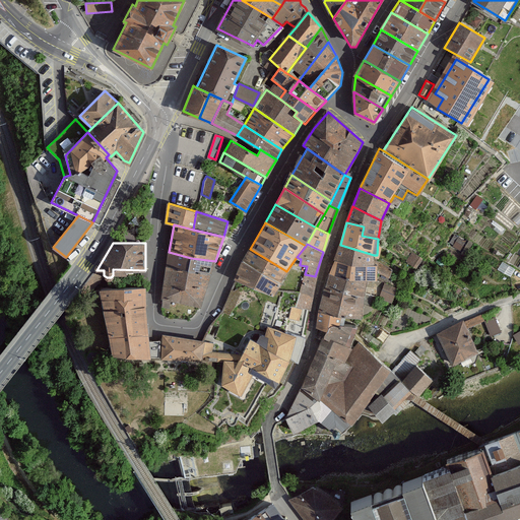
[(375,259),(374,255),(340,245),(335,261),(351,266),(376,266),(375,259)]
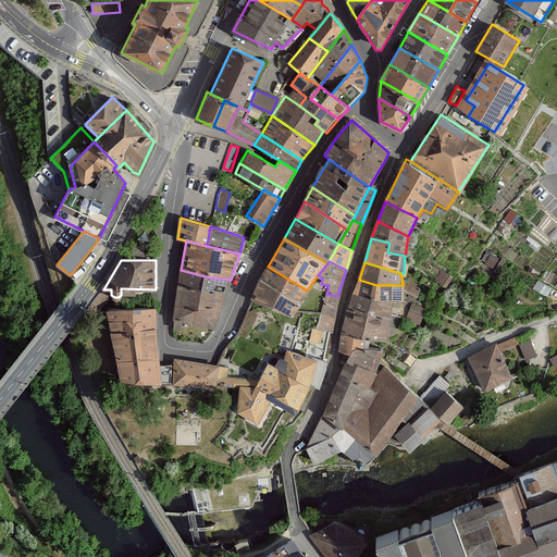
[(299,302),(307,291),(268,267),(260,281),(299,302)]
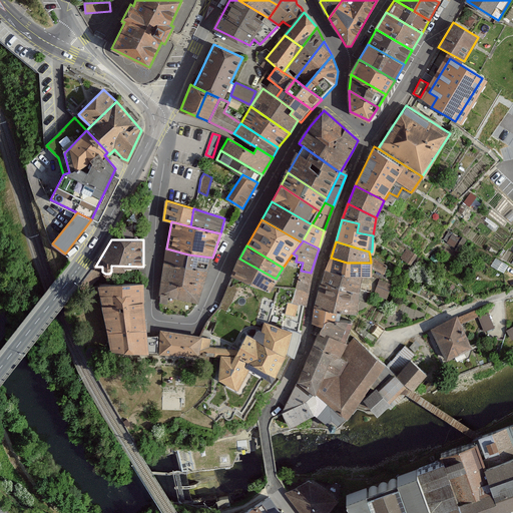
[(166,248),(164,263),(186,268),(188,254),(166,248)]
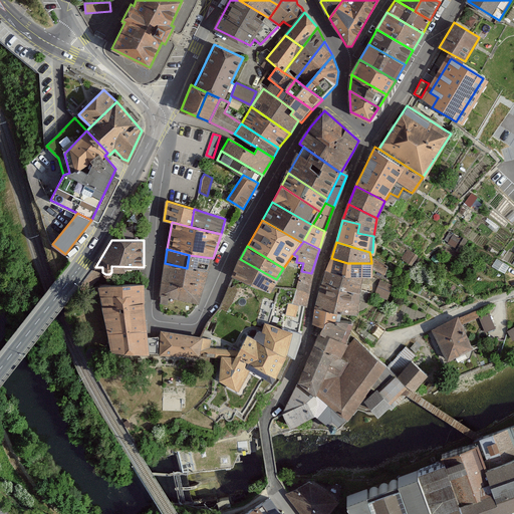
[(408,249),(403,258),(413,264),(418,255),(408,249)]
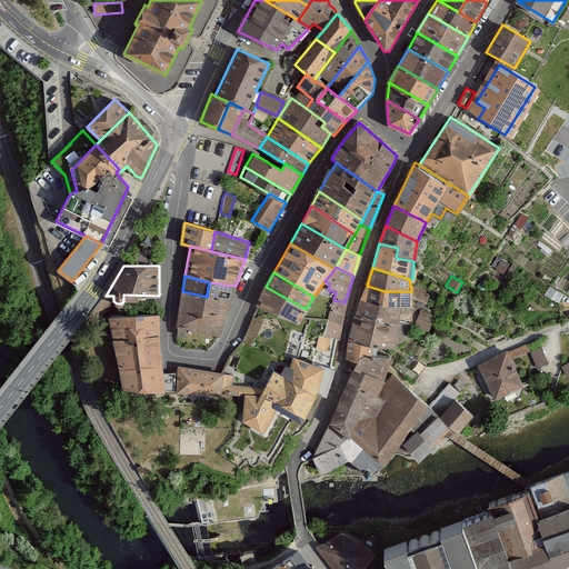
[(209,282),(207,297),(230,301),(236,286),(209,282)]
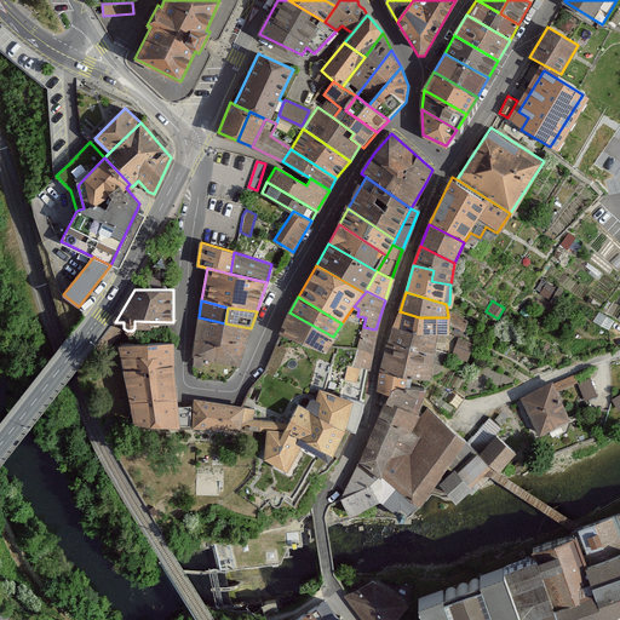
[(469,320),(447,309),(448,317),(449,325),(464,331),(469,320)]
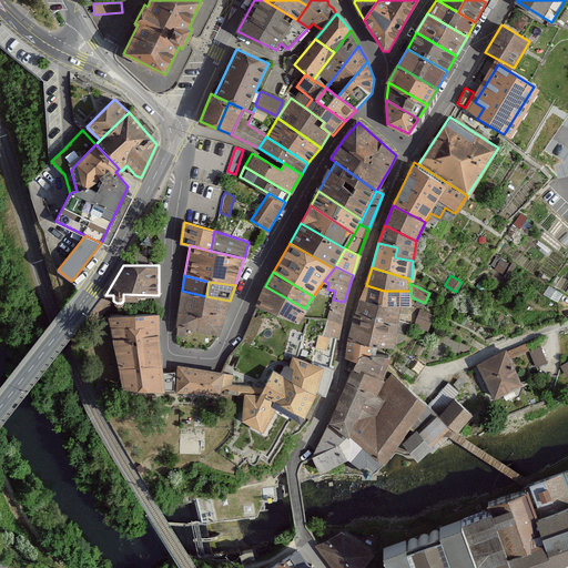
[(412,297),(411,291),(384,291),(366,285),(361,300),(381,307),(399,308),(399,303),(412,304),(412,297)]
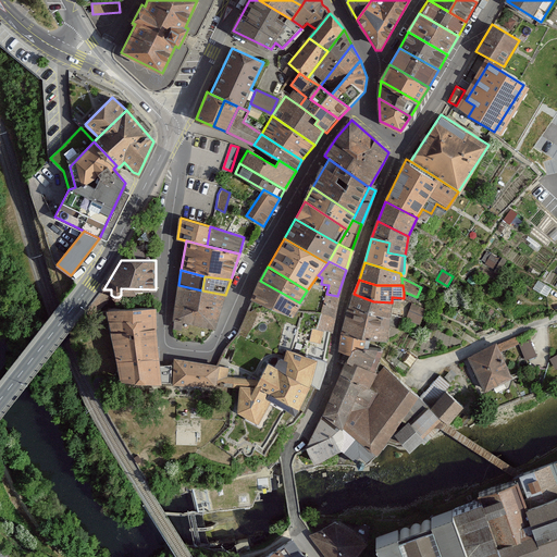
[(293,316),(299,302),(260,281),(251,297),(254,298),(293,316)]
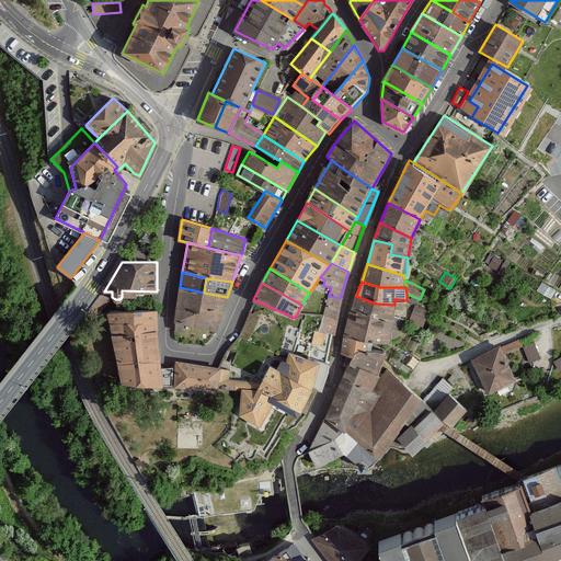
[(216,330),(227,297),(204,293),(180,287),(174,331),(184,331),(184,323),(216,330)]
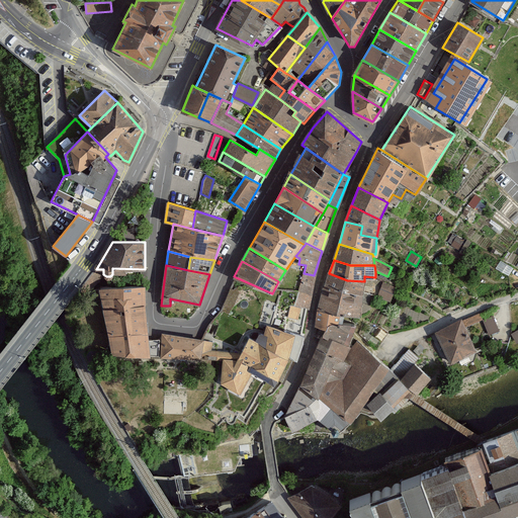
[(314,275),(304,273),(298,291),(310,293),(314,275)]
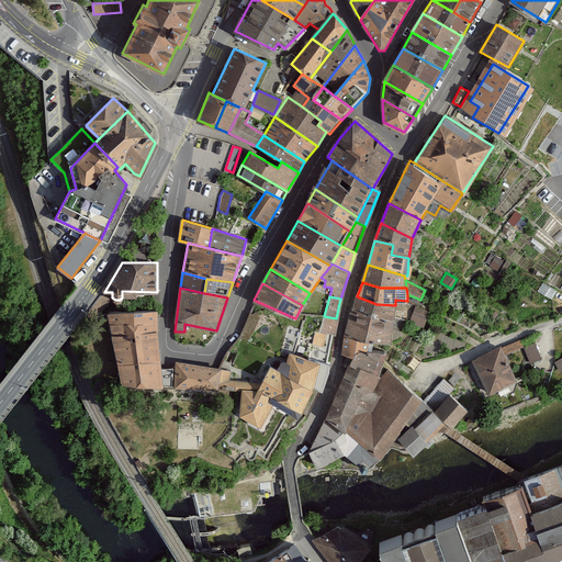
[(393,323),(395,305),(377,304),(357,296),(351,313),(370,318),(393,323)]
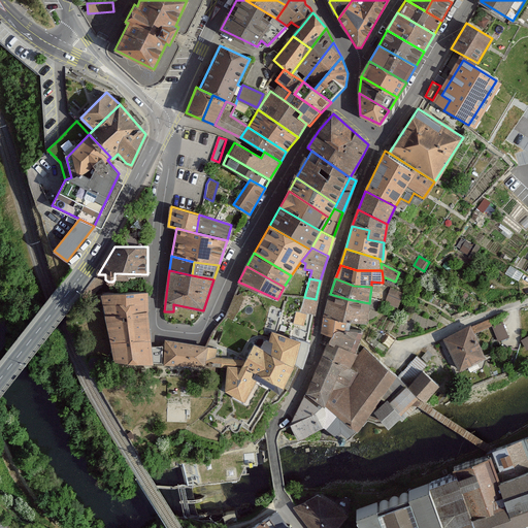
[(121,282),(121,293),(143,292),(143,282),(121,282)]
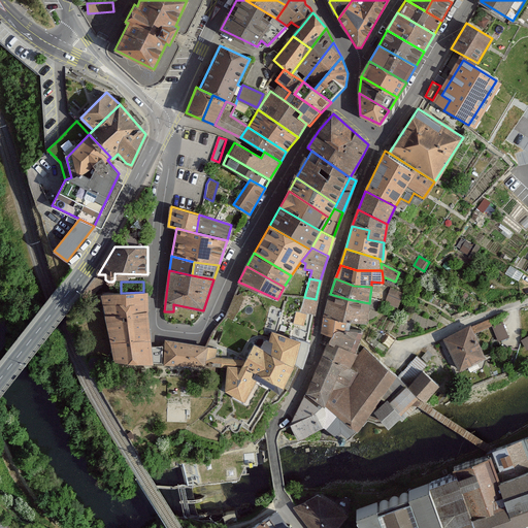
[(386,302),(397,306),(402,293),(391,289),(386,302)]
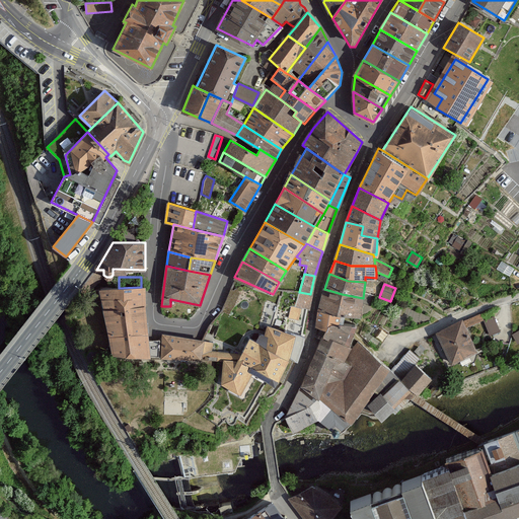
[(113,353),(148,356),(148,340),(145,287),(141,287),(119,288),(100,289),(113,353)]
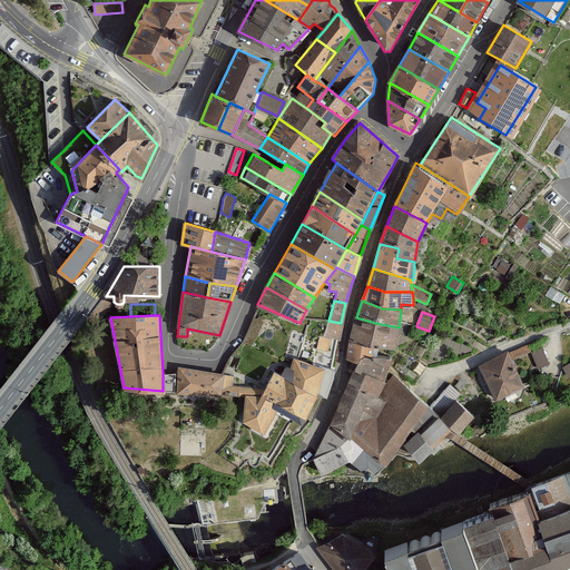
[(375,323),(356,317),(353,327),(374,335),(399,337),(399,327),(375,323)]
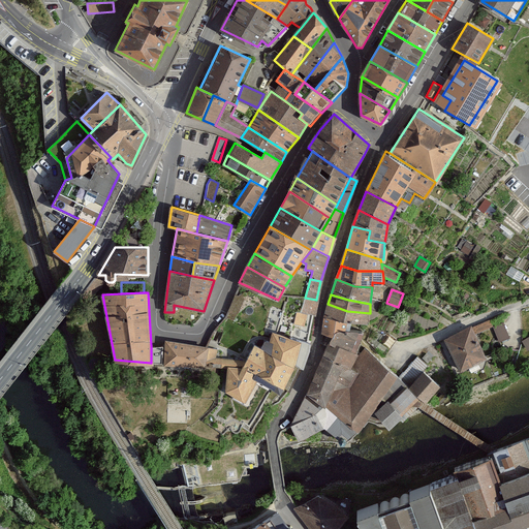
[(314,314),(316,300),(305,298),(301,312),(306,313),(314,314)]
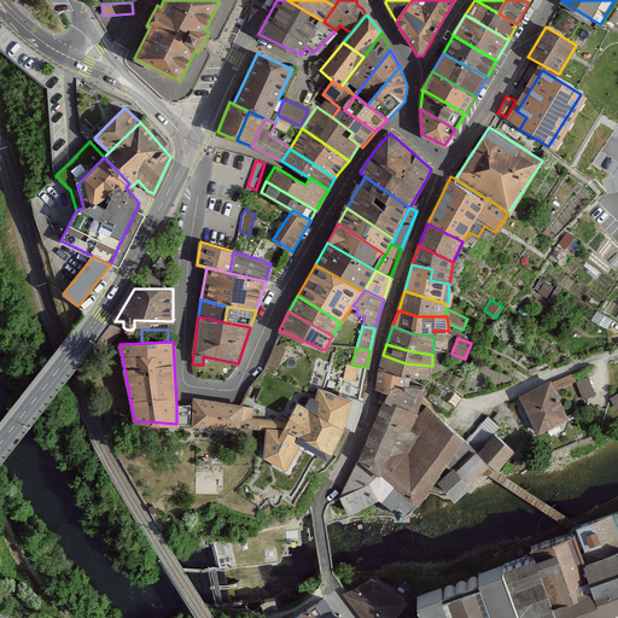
[(406,363),(383,355),(379,372),(406,379),(431,380),(432,366),(406,363)]
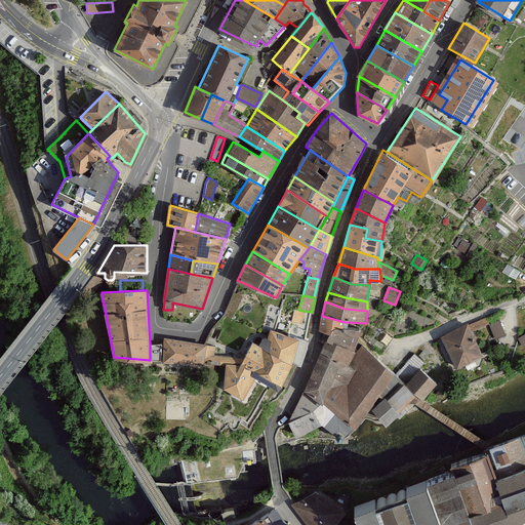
[(304,311),(298,310),(294,310),(292,320),(303,323),(304,311)]
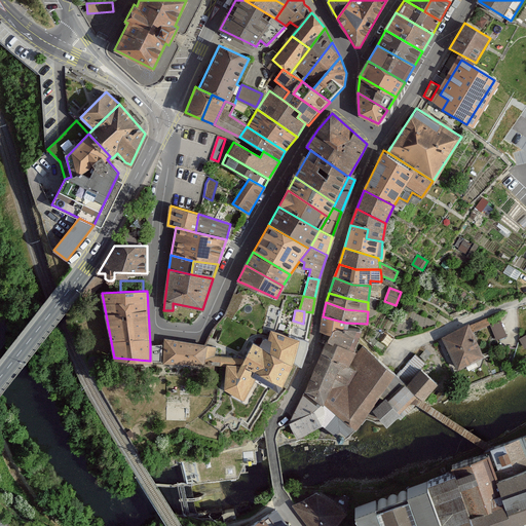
[(323,316),(320,332),(326,335),(330,337),(335,330),(343,330),(344,326),(345,323),(323,316)]
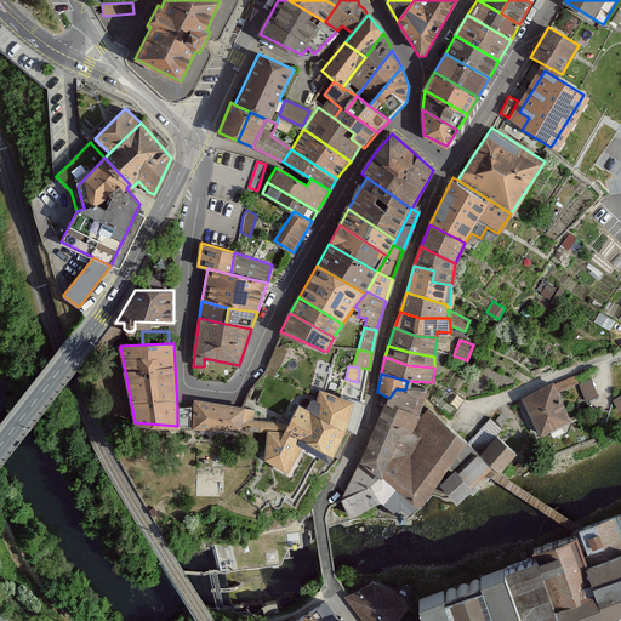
[(581,381),(587,399),(599,396),(593,377),(581,381)]
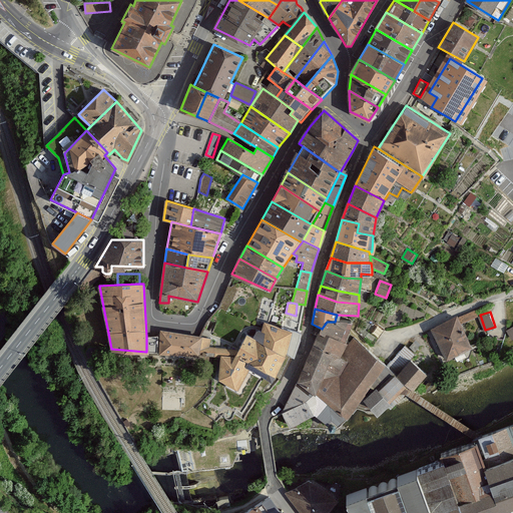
[(457,319),(432,331),(446,360),(471,348),(457,319)]
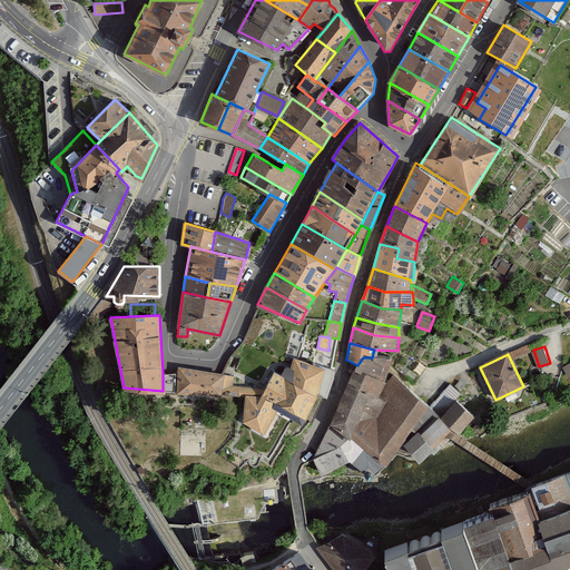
[(286,366),(282,375),(274,372),(265,387),(246,387),(244,421),(264,431),(278,409),(302,422),(317,393),(325,395),(333,369),(323,365),(294,356),(291,367),(286,366)]
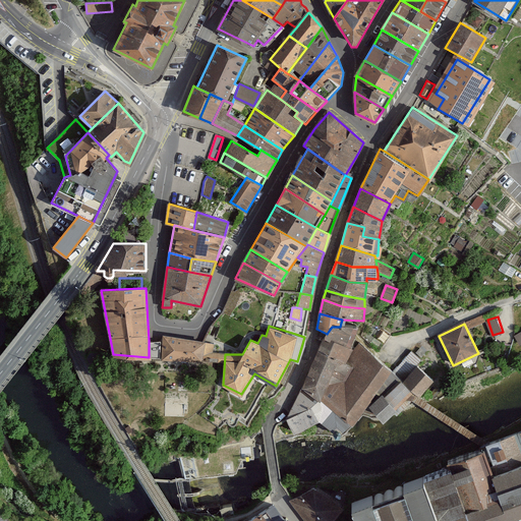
[(327,334),(324,340),(349,346),(357,329),(340,327),(332,327),(327,334)]
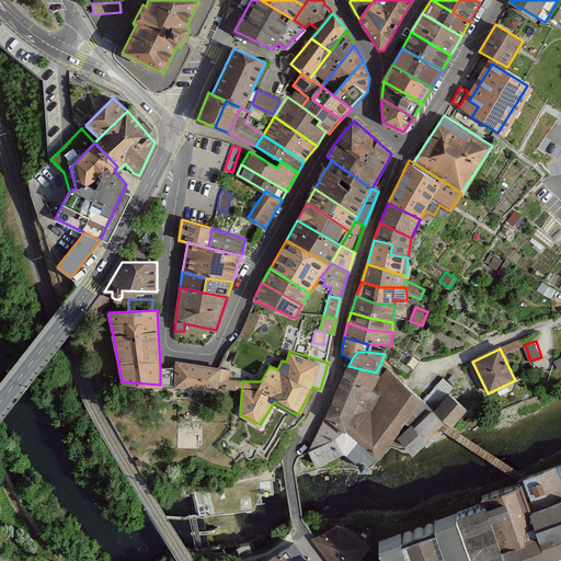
[(220,367),(175,362),(174,386),(237,389),(237,380),(229,379),(219,379),(220,367)]
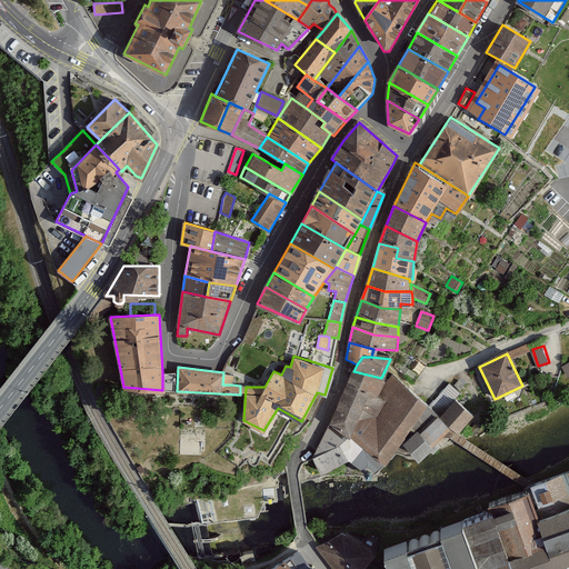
[(353,371),(332,420),(313,456),(321,471),(349,456),(369,473),(382,460),(385,460),(401,439),(417,456),(452,437),(458,432),(473,415),(455,399),(459,393),(449,383),(429,407),(392,373),(387,380),(381,378),(353,371)]
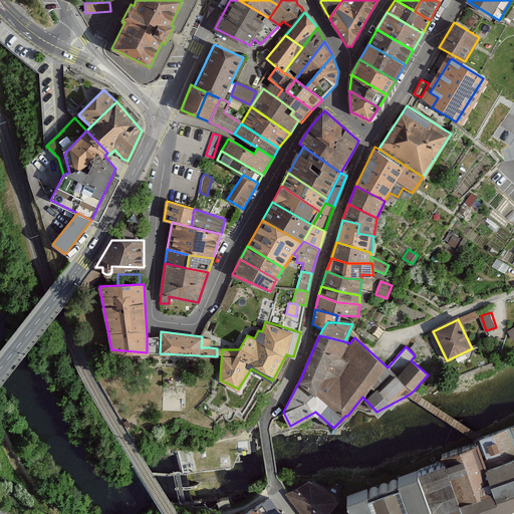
[(147,336),(147,352),(158,352),(159,336),(147,336)]
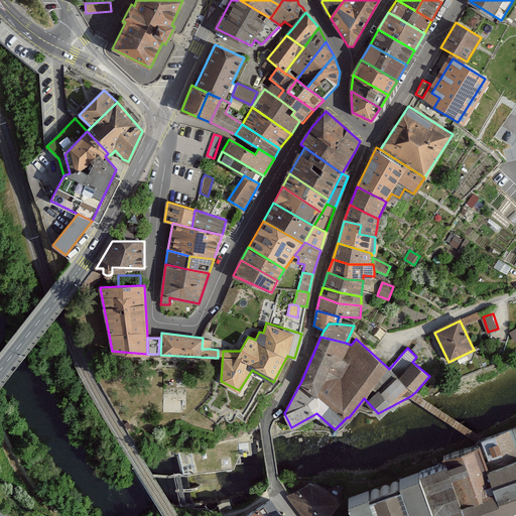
[(213,340),(203,338),(202,349),(211,349),(213,340)]
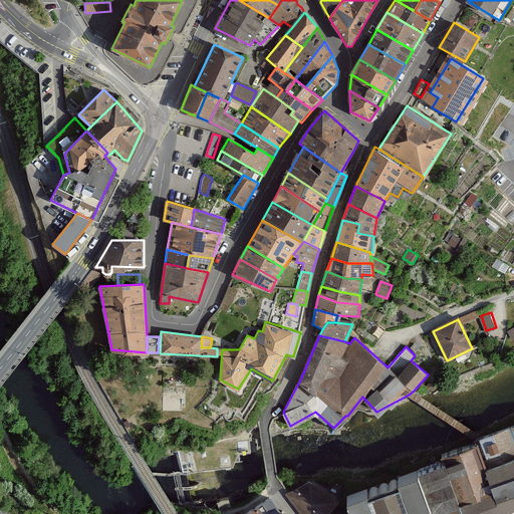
[(414,391),(409,395),(477,438),(484,436),(414,391)]
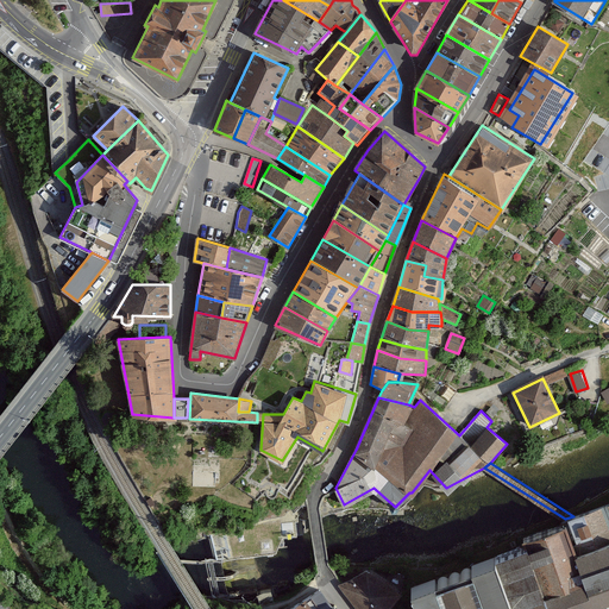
[(420,608),(577,608),(608,598),(608,503),(584,513),(573,516),(565,519),(566,525),(523,539),(526,547),(413,586),(420,608)]
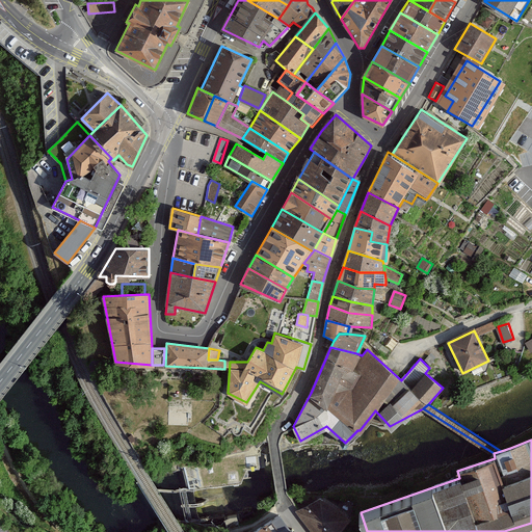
[(185,467),(183,471),(186,489),(237,484),(243,479),(249,479),(248,471),(264,468),(262,449),(185,467)]
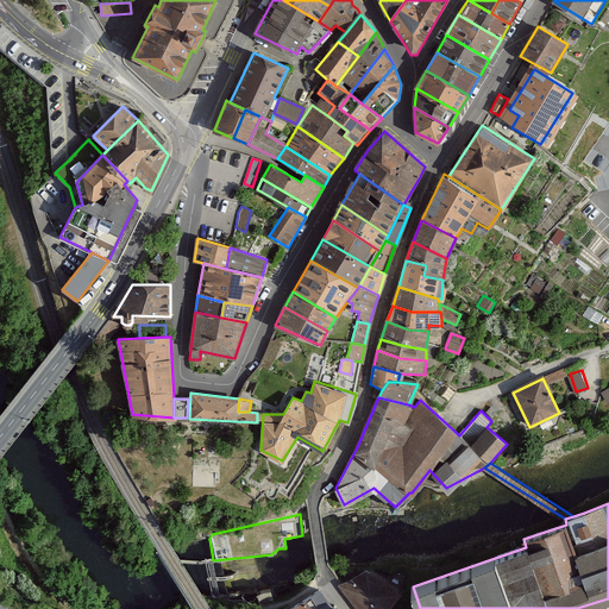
[(385,608),(402,592),(366,567),(340,584),(363,608),(385,608)]
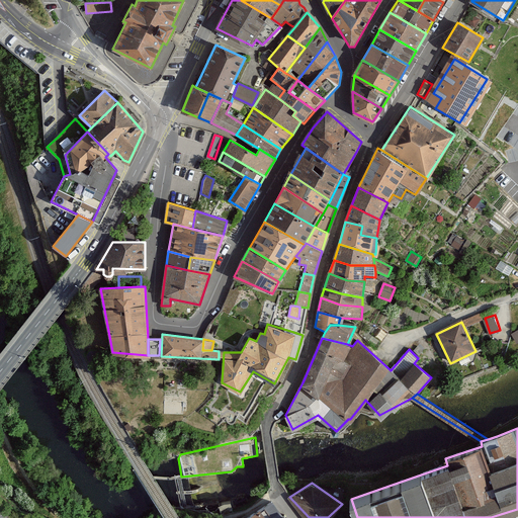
[(282,517),(271,500),(245,517),(282,517)]
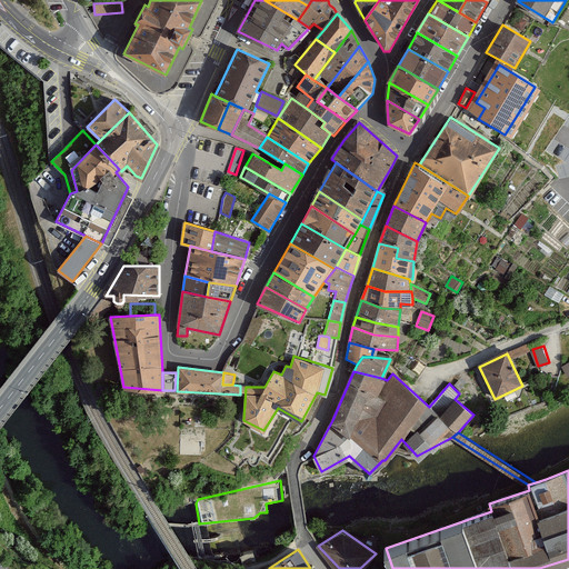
[(568,568),(568,559),(539,568),(568,568)]
